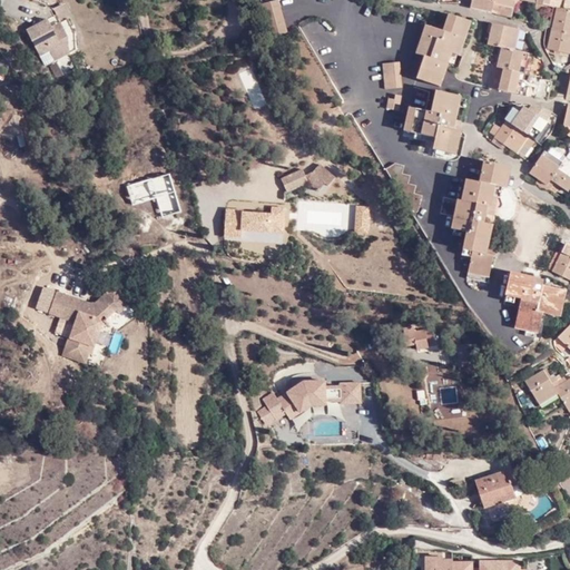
[(277,0),(272,0),(262,3),(272,40),(287,31),(277,0)]
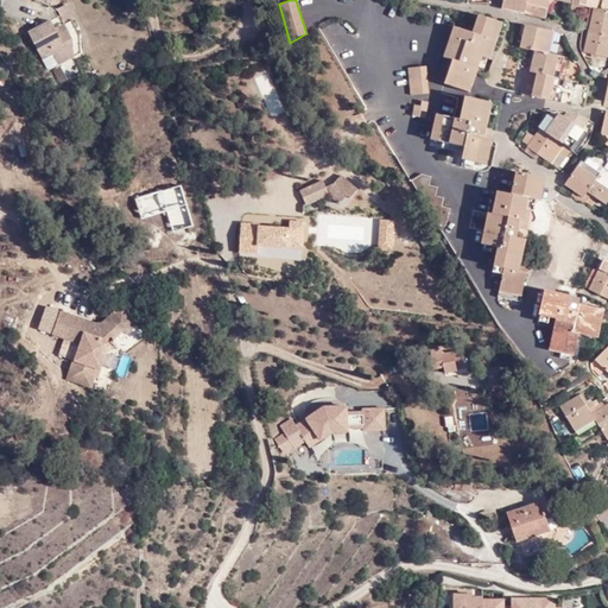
[(525,12),(525,10),(526,2),(549,7),(549,0),(563,0),(572,1),(584,5),(590,6),(594,6),(589,29),(584,51),(607,56),(607,10),(607,11),(601,8),(602,0),(502,0),(501,7),(525,12)]
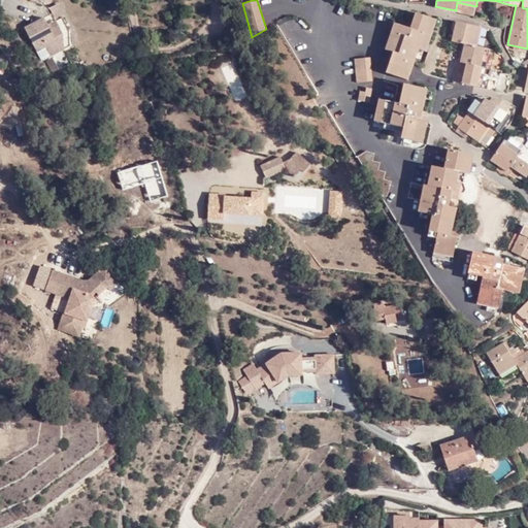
[(507,4),(497,1),(495,8),(506,10),(507,4)]
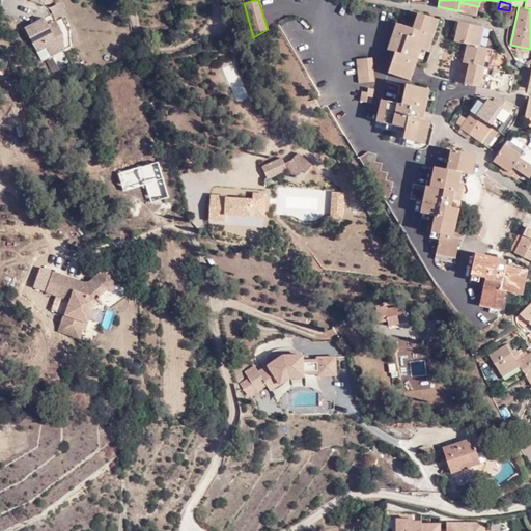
[(459,2),(458,8),(463,9),(463,11),(477,15),(479,6),(459,2)]
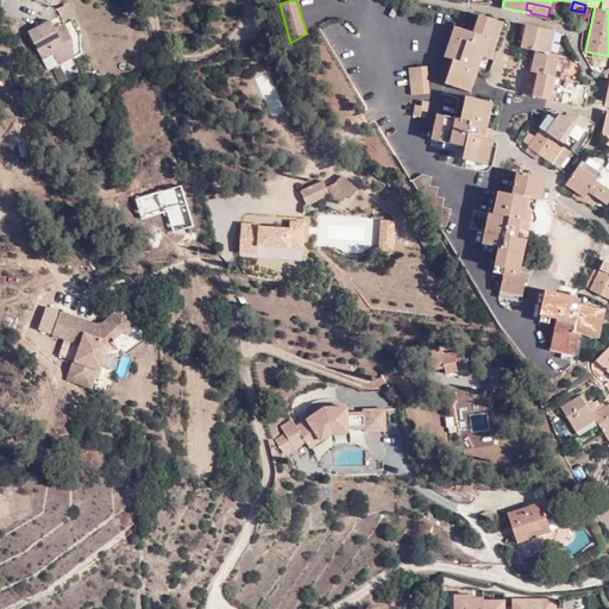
[(64,24),(74,19),(67,5),(58,10),(64,24)]
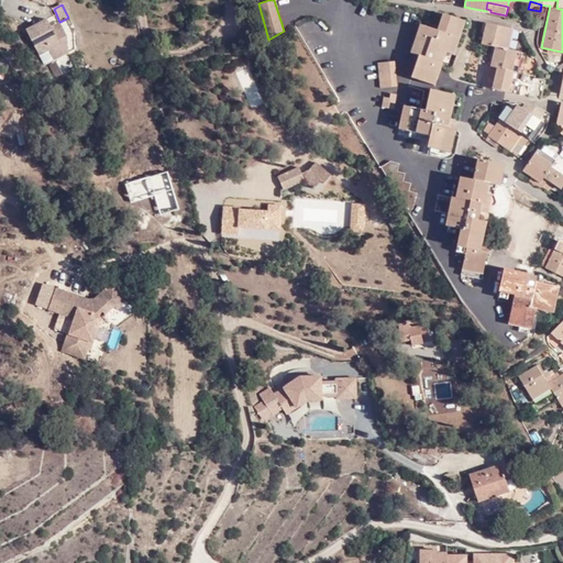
[(434,85),(446,52),(454,54),(465,20),(443,13),(438,30),(421,23),(411,52),(419,55),(411,77),(434,85)]
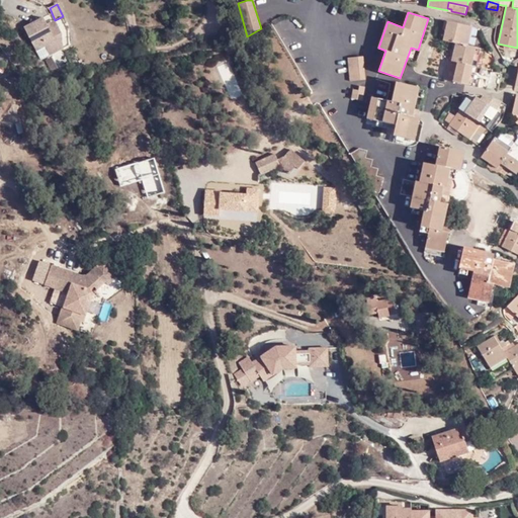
[(61,45),(64,50),(72,46),(71,31),(64,16),(63,16),(55,20),(49,23),(45,16),(24,26),(41,61),(52,56),(49,51),(61,45)]
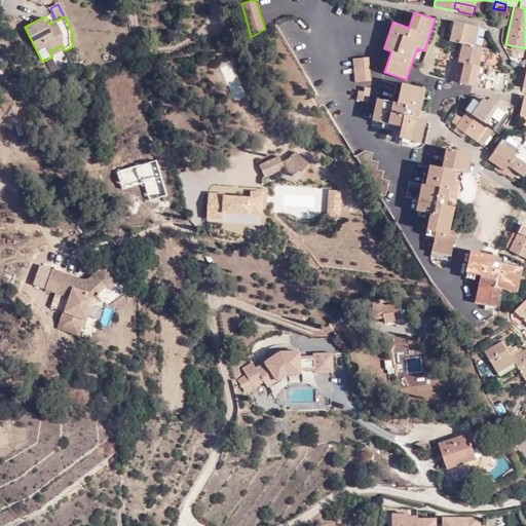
[(450,39),(459,42),(463,43),(459,62),(464,63),(460,82),(495,90),(500,71),(483,68),(488,48),(475,45),(479,27),(454,21),(450,39)]
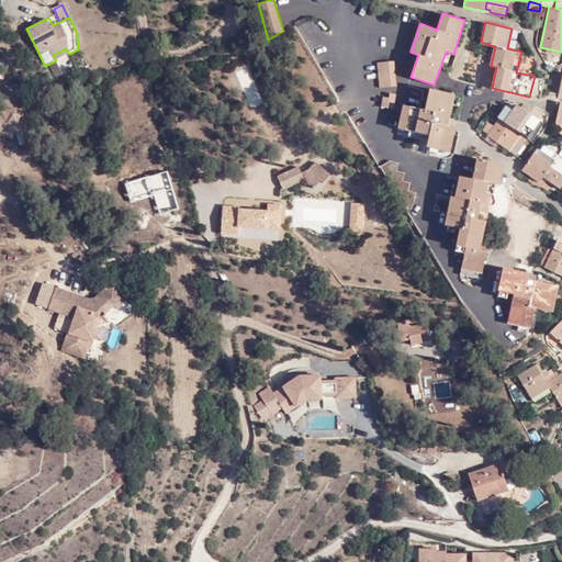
[(56,60),(69,54),(66,48),(53,55),(56,60)]
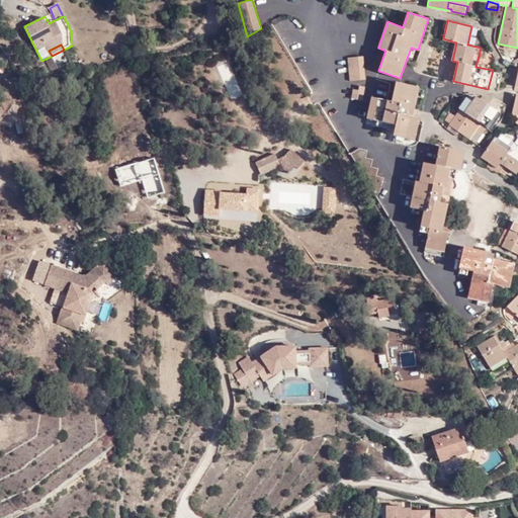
[(348,58),(350,80),(365,78),(363,56),(348,58)]
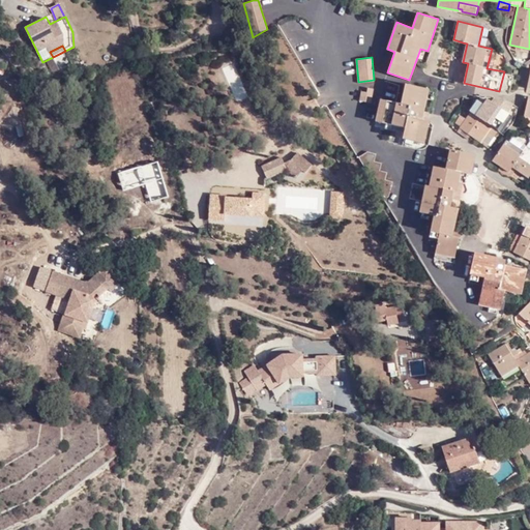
[(429,121),(427,120),(422,119),(423,111),(428,89),(405,83),(401,102),(381,98),(376,121),(405,127),(402,138),(424,143),(429,121)]
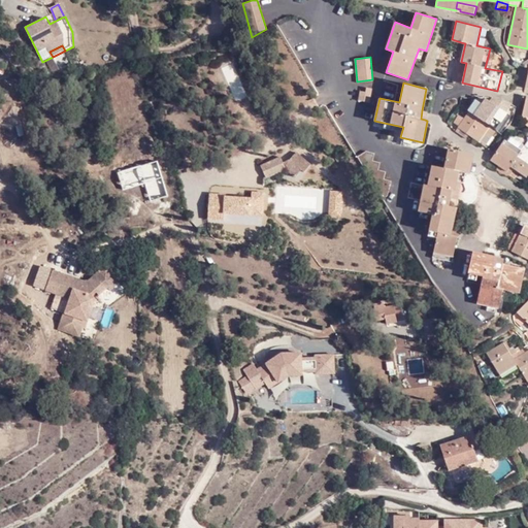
[(366,91),(360,90),(359,100),(369,101),(372,88),(366,86),(366,91)]
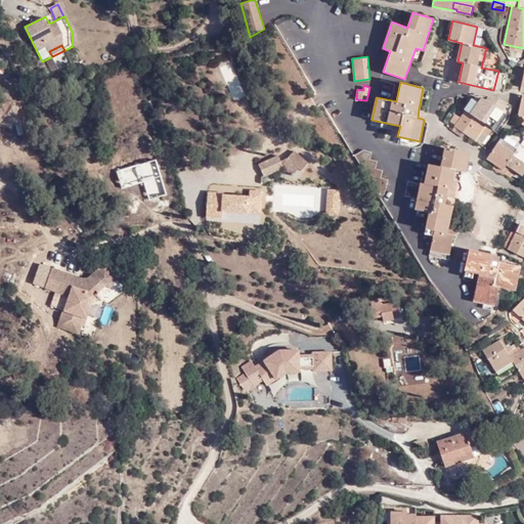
[(465,133),(475,140),(486,124),(491,128),(501,113),(482,97),(481,98),(474,108),(471,106),(468,104),(460,117),(454,113),(450,121),(455,124),(452,129),(463,136),(465,133)]
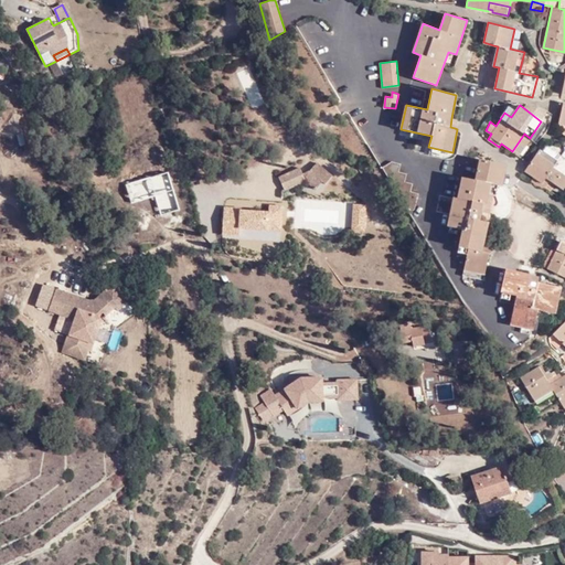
[(515,105),(508,115),(511,117),(519,106),(515,105)]
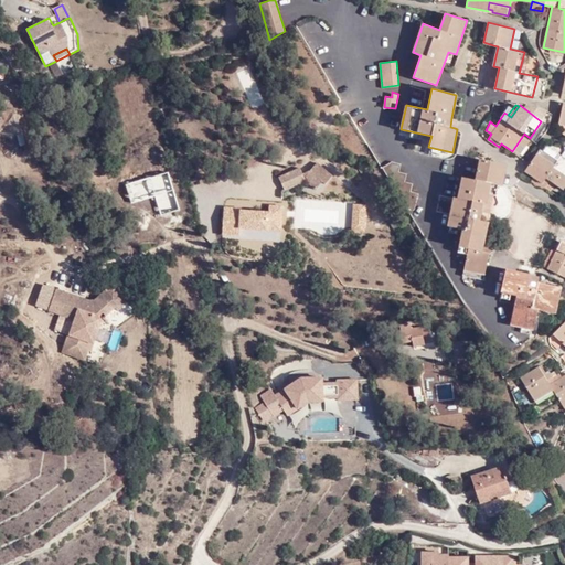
[(524,134),(512,151),(518,155),(530,138),(524,134)]
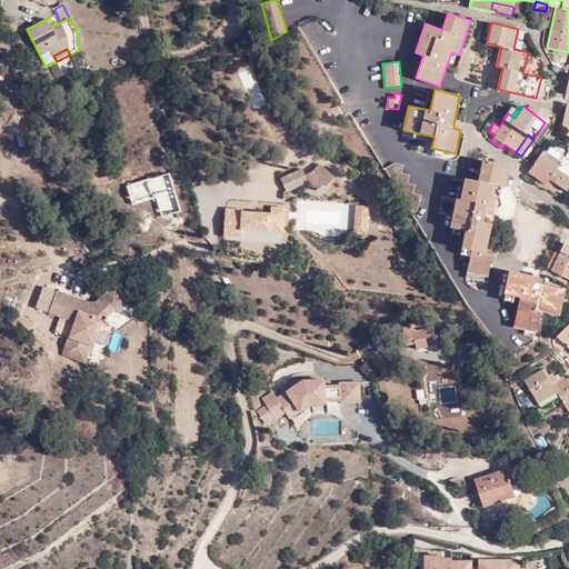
[(561,161),(565,156),(562,148),(556,149),(549,146),(546,150),(561,161)]
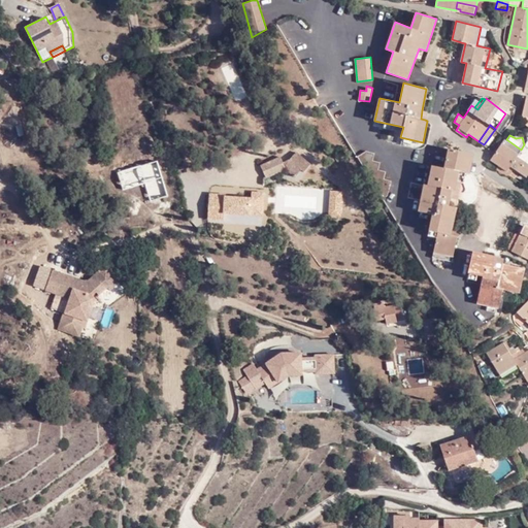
[(527,173),(527,146),(524,144),(521,150),(506,139),(505,138),(491,159),(497,164),(495,167),(504,173),(509,173),(514,176),(518,170),(526,176),(527,173)]
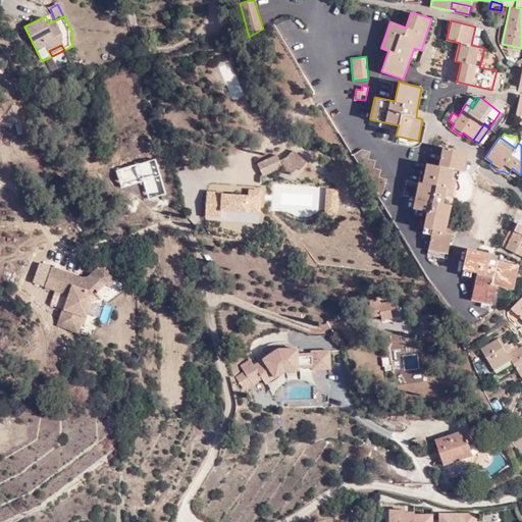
[(427,211),(424,227),(432,229),(428,254),(447,258),(452,232),(446,231),(451,204),(442,203),(447,188),(451,189),(455,168),(465,171),(468,152),(442,146),(438,165),(427,163),(423,181),(419,181),(413,208),(427,211)]
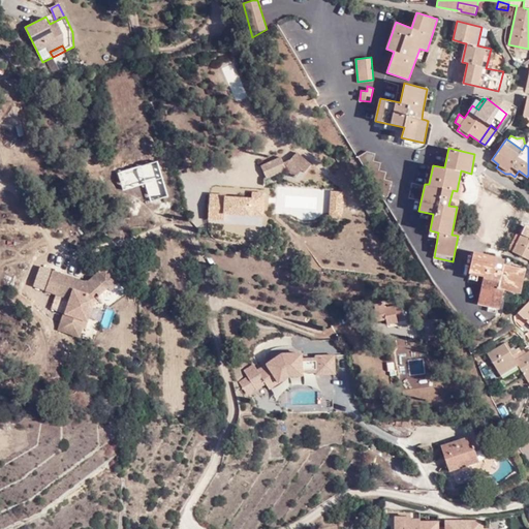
[(311,164),(296,151),(287,160),(283,162),(281,157),(260,166),(266,178),(285,169),(294,178),(301,170),(304,173),(311,164)]
